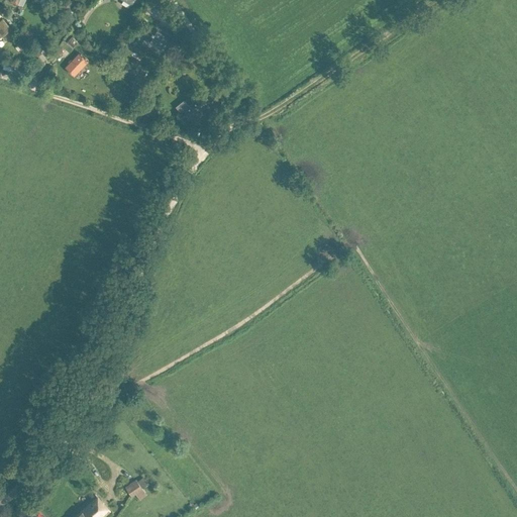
[(73,0),(69,0),(65,4),(69,9),(76,3),(73,0)]
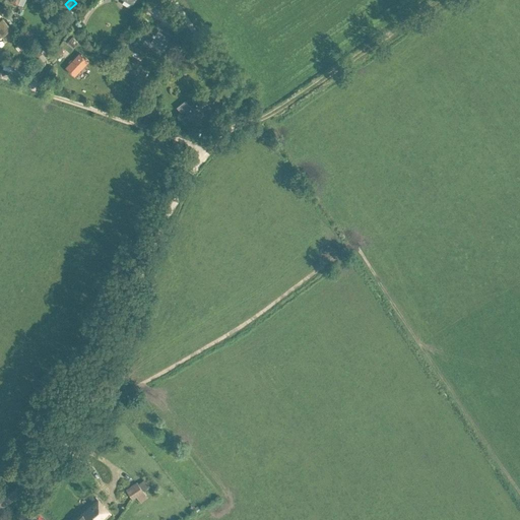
[(10,28),(2,19),(0,21),(0,31),(0,33),(2,36),(10,28)]
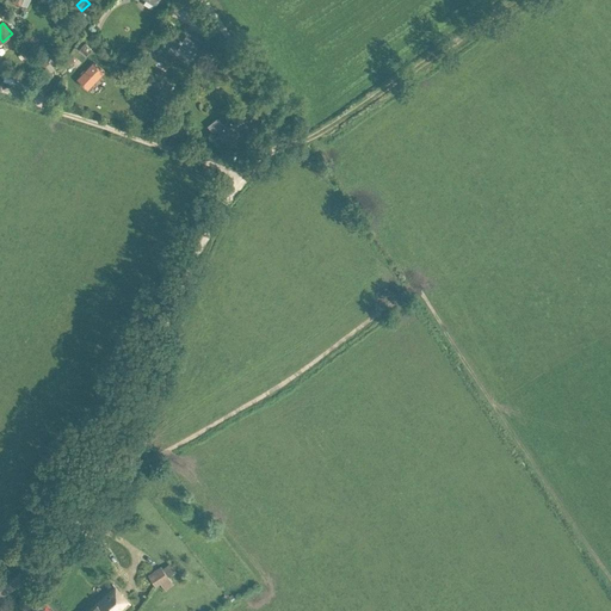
[(32,30),(25,35),(31,42),(37,37),(32,30)]
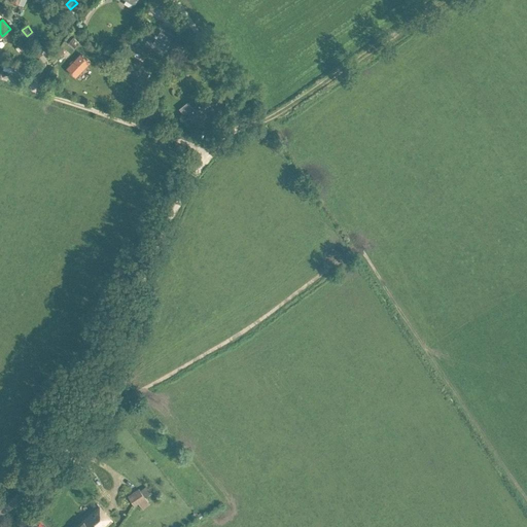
[(151,41),(165,49),(173,35),(160,28),(151,41)]
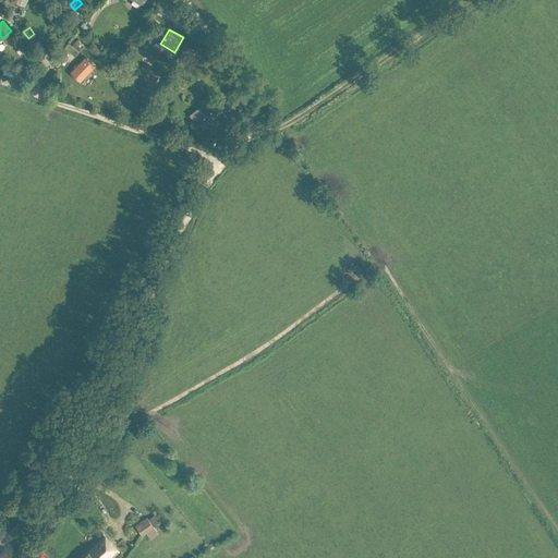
[(79,50),(82,47),(84,45),(77,39),(75,41),(72,45),(79,50)]
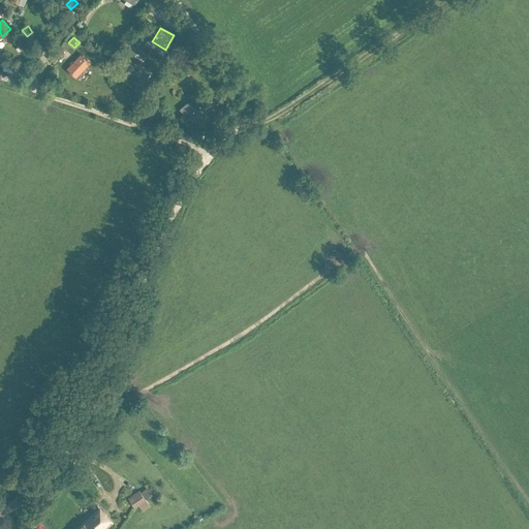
[(18,44),(23,51),(27,47),(23,40),(18,44)]
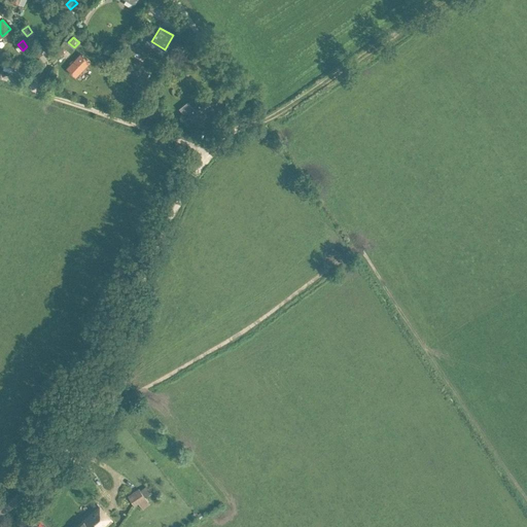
[(67,68),(75,77),(90,62),(81,54),(67,68)]
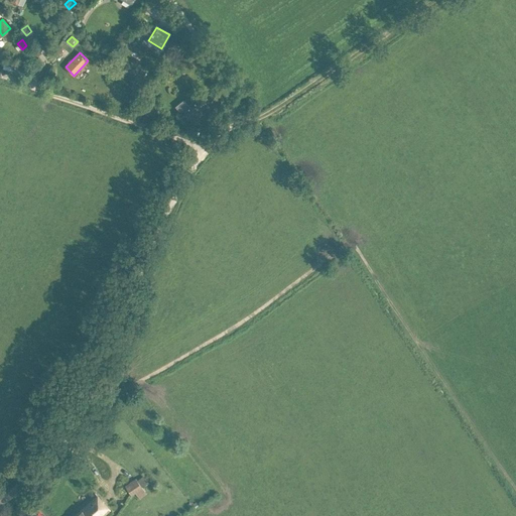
[(133,83),(139,86),(143,80),(137,77),(133,83)]
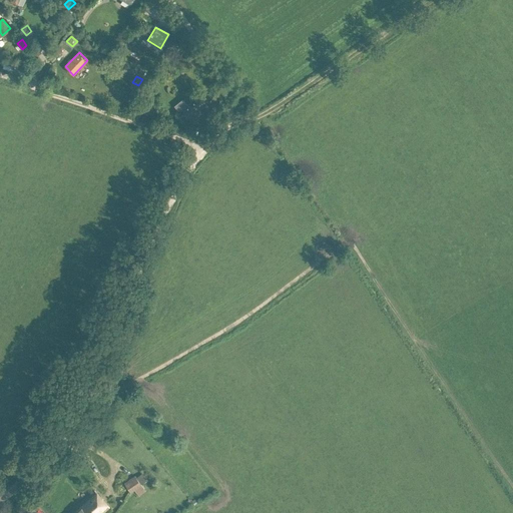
[(201,111),(199,109),(203,105),(196,97),(181,109),(188,117),(192,114),(194,117),(201,111)]
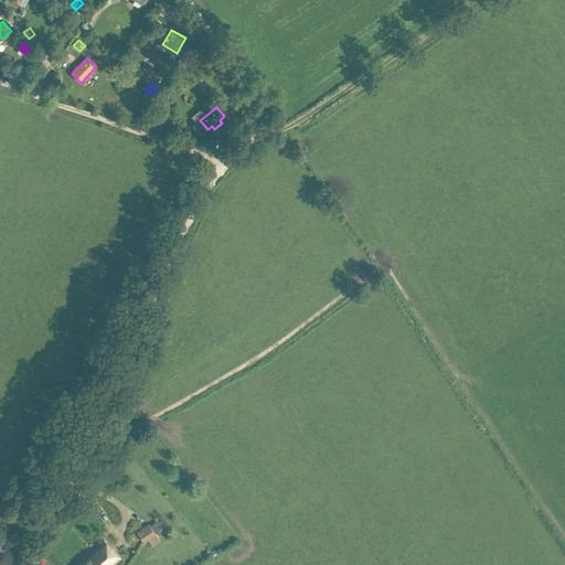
[(155,120),(160,123),(164,115),(159,113),(155,120)]
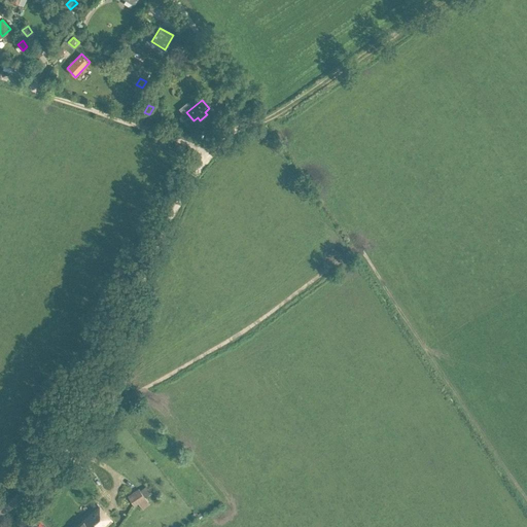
[(148,502),(139,489),(128,496),(134,504),(138,502),(142,508),(147,505),(145,504),(148,502)]
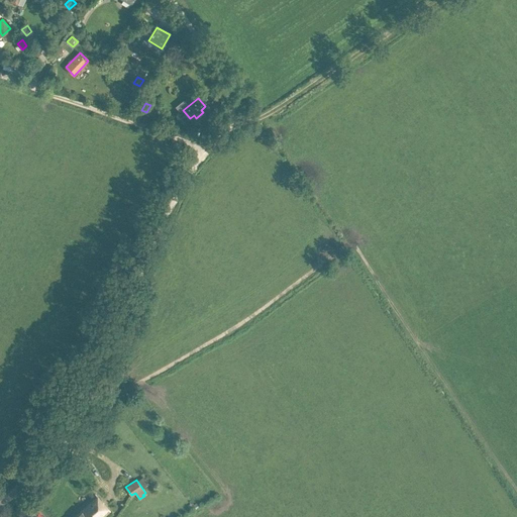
[(70,516),(103,516),(110,511),(96,494),(70,516)]
